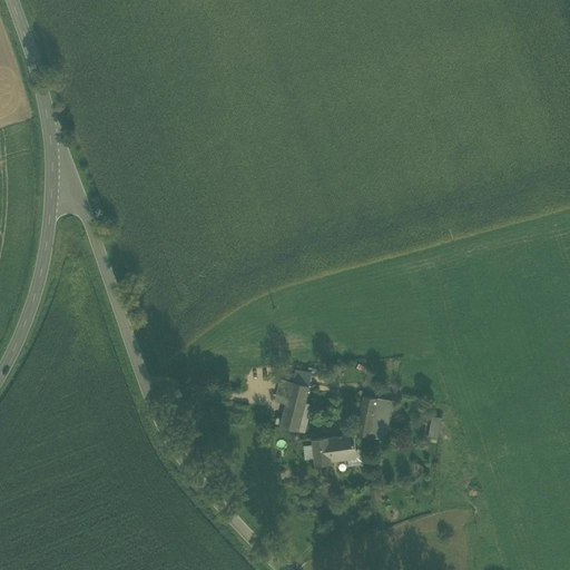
[(373,371),(360,362),(356,366),(370,375),(373,371)]
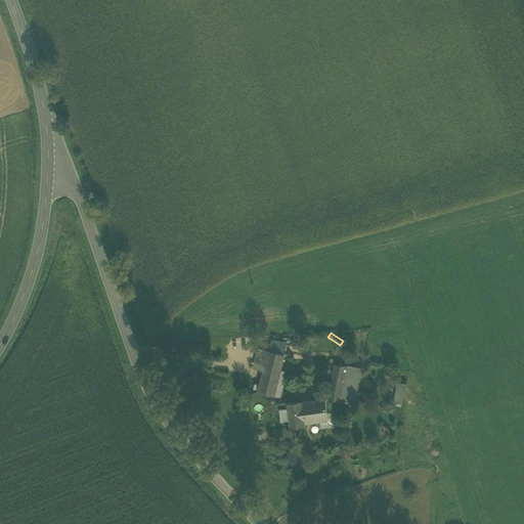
[(269,351),(268,352),(284,354),(288,341),(271,339),(269,351)]
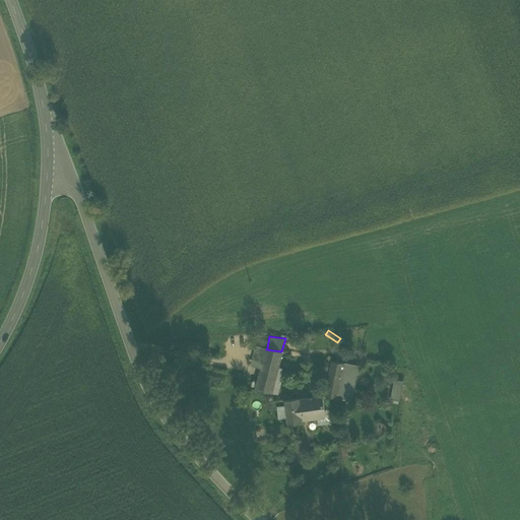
[(251,366),(261,368),(266,349),(267,348),(255,345),(251,366)]
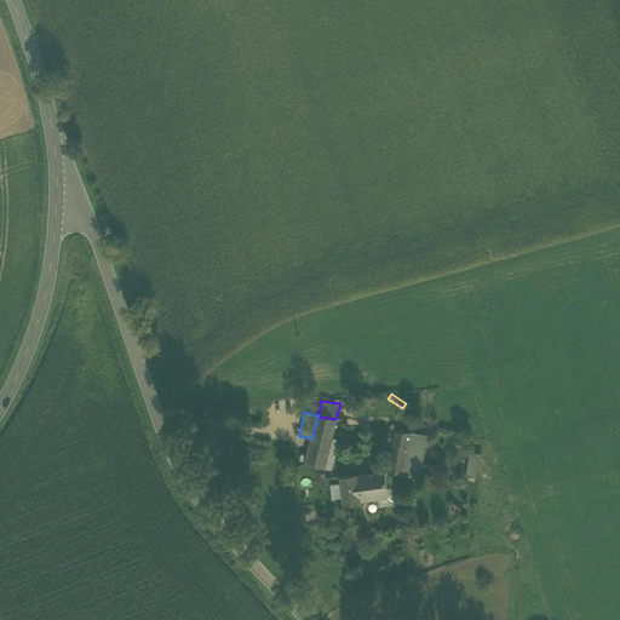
[(311,440),(329,443),(332,437),(336,419),(317,417),(311,438),(311,440)]
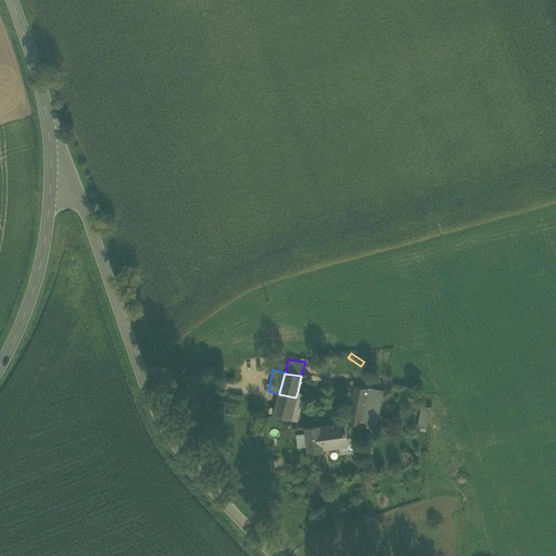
[(361,426),(375,428),(382,390),(368,388),(355,386),(353,393),(351,405),(348,421),(348,422),(361,425),(361,426)]
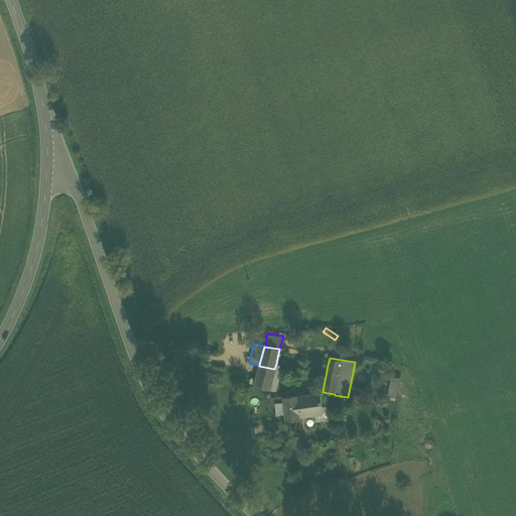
[(320,375),(326,376),(328,365),(320,363),(319,370),(321,370),(320,375)]
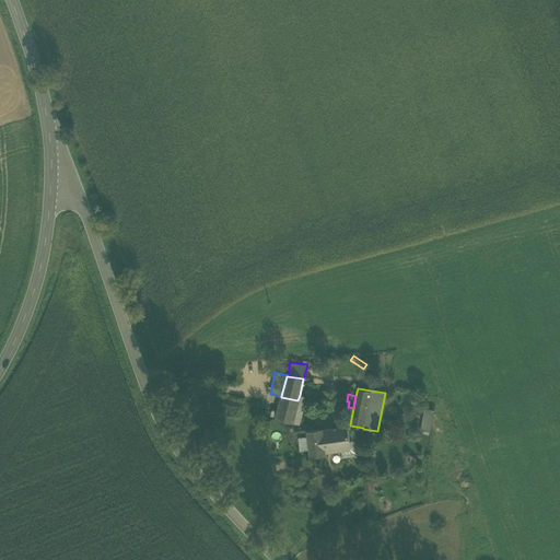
[(306,397),(300,395),(298,400),(295,409),(291,422),(300,424),(306,397)]
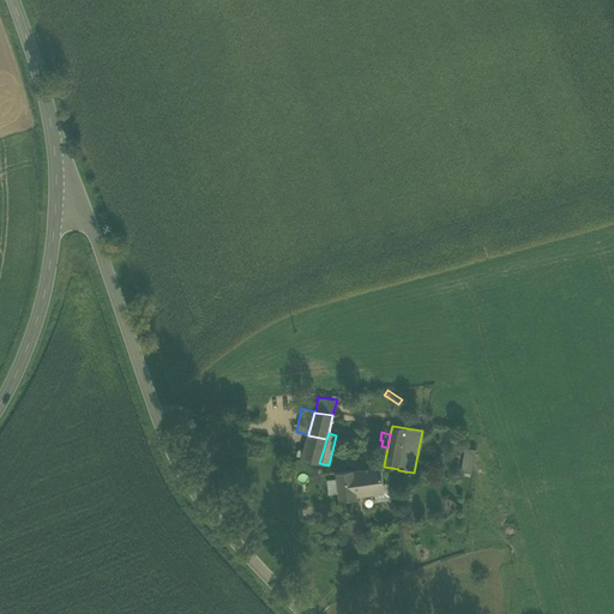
[(326,439),(308,435),(306,445),(324,449),(326,439)]
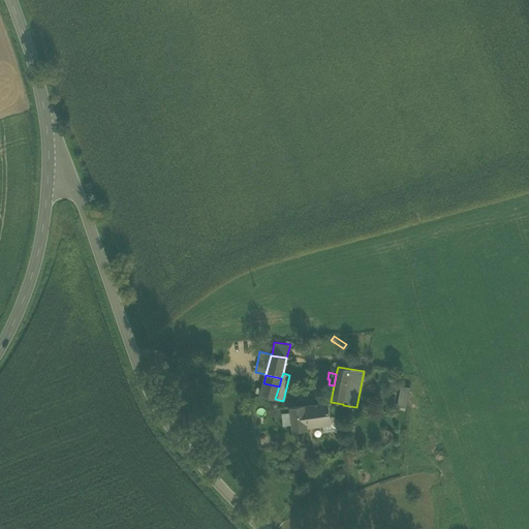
[(260,396),(275,399),(279,386),(263,383),(260,396)]
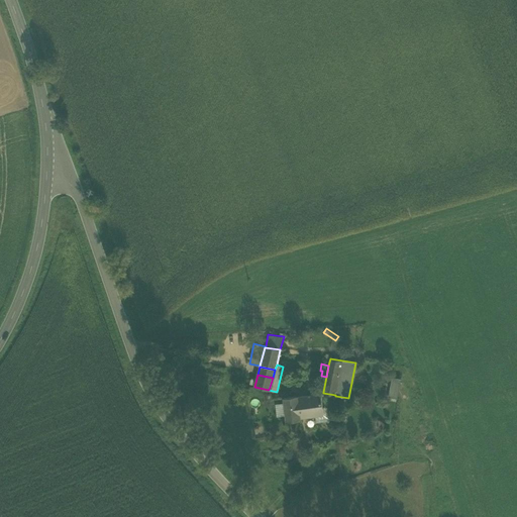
[(388,397),(396,399),(400,379),(393,377),(388,397)]
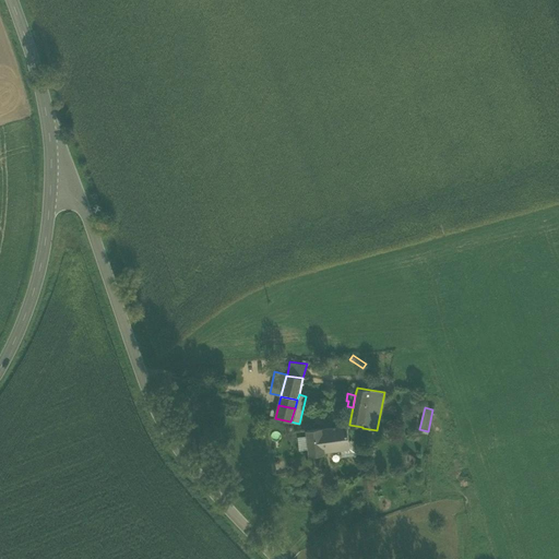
[(324,451),(341,449),(351,448),(349,440),(347,425),(322,428),(322,427),(307,429),(307,436),(309,449),(310,455),(325,453),(324,451)]
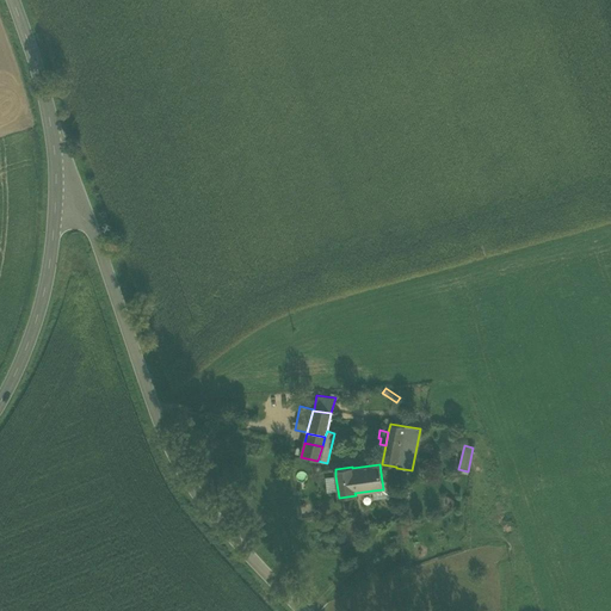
[(338,491),(335,476),(325,477),(327,492),(338,491)]
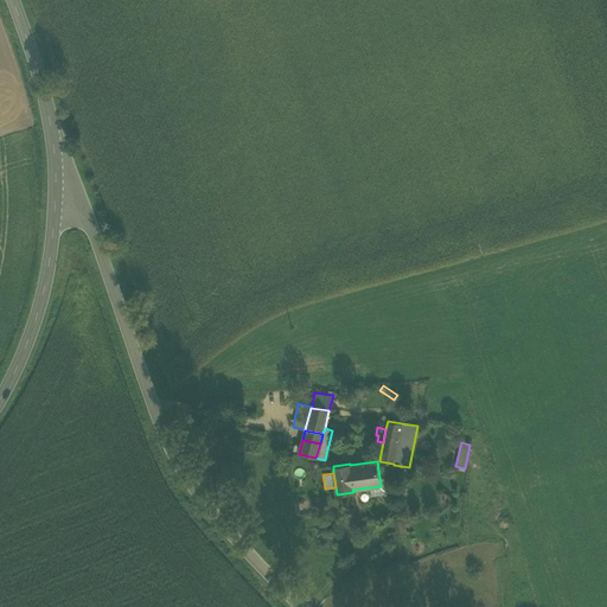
[(387,477),(379,478),(381,486),(370,487),(371,496),(389,493),(387,477)]
